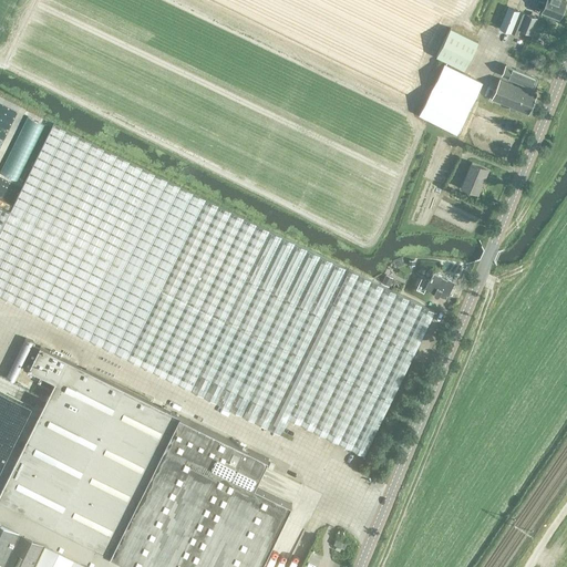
[(564,0),(546,0),(546,2),(539,0),(538,0),(537,6),(543,8),(543,10),(559,17),(566,0),(564,0)]
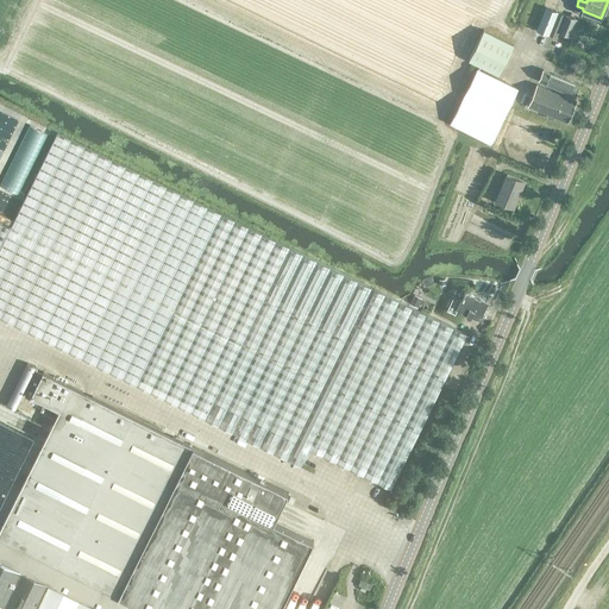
[(546,7),(537,30),(556,37),(550,52),(560,57),(569,36),(570,36),(577,19),(546,7)]
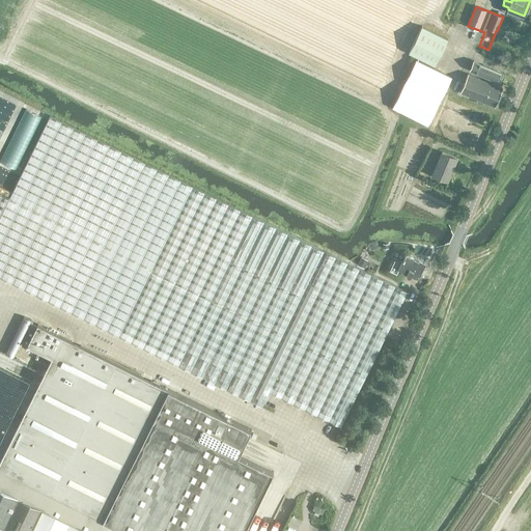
[(448,38),(422,26),(409,52),(435,65),(448,38)]
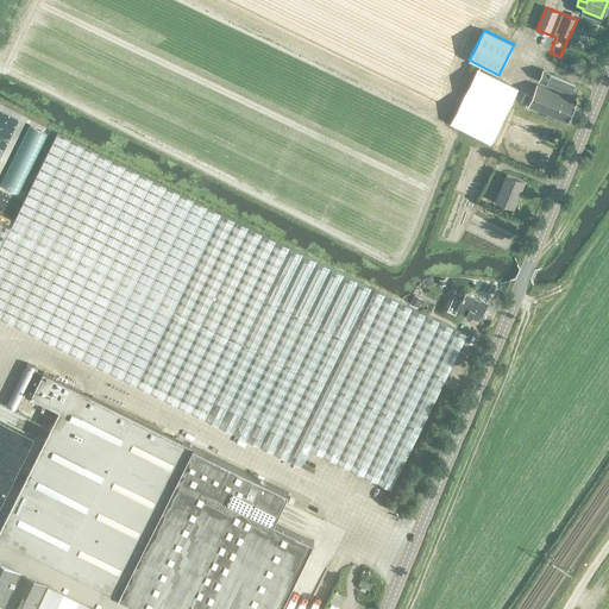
[(477,68),(450,123),(491,143),(519,88),(477,68)]
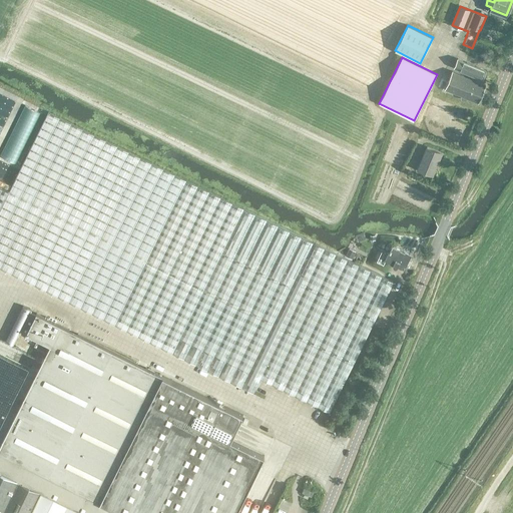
[(483,80),(485,72),(487,70),(458,58),(454,68),(483,80)]
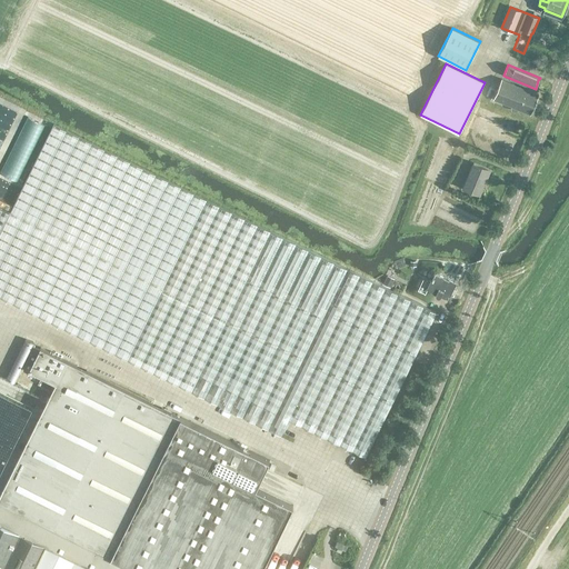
[(518,109),(530,113),(538,95),(501,79),(493,98),(511,106),(511,109),(516,111),(518,109)]
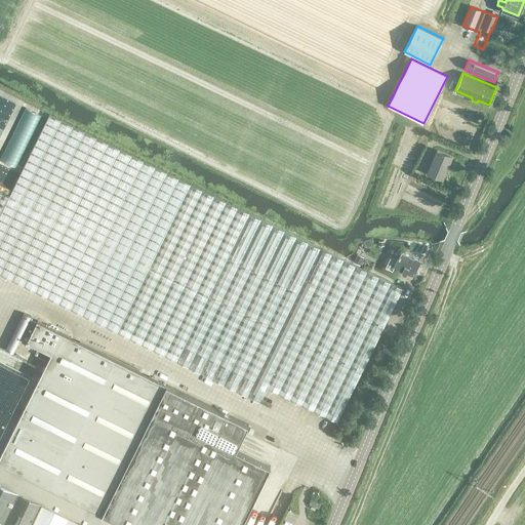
[(25,107),(1,159),(17,166),(41,114),(25,107)]
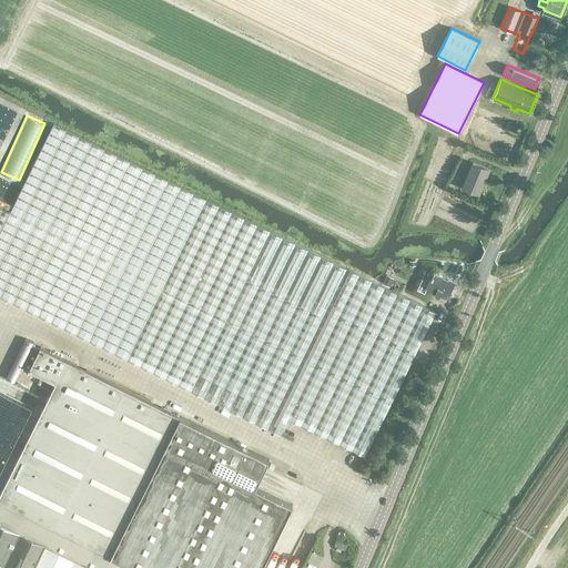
[(288,418),(365,455),(436,312),(53,123),(12,211),(0,205),(0,295),(281,434),(288,418)]
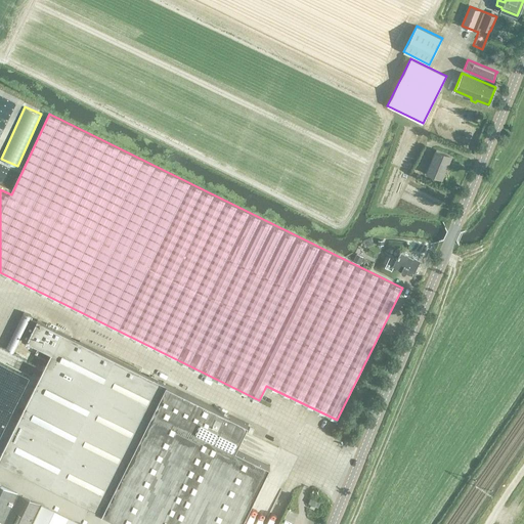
[(436,149),(427,172),(442,178),(451,156),(436,149)]
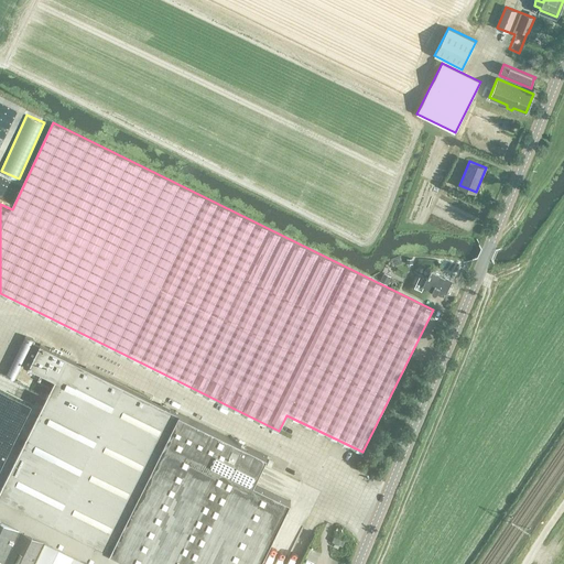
[(437,292),(444,295),(451,280),(432,270),(423,285),(432,290),(432,291),(432,292),(433,293),(434,293),(435,293),(436,293),(436,292),(437,292)]
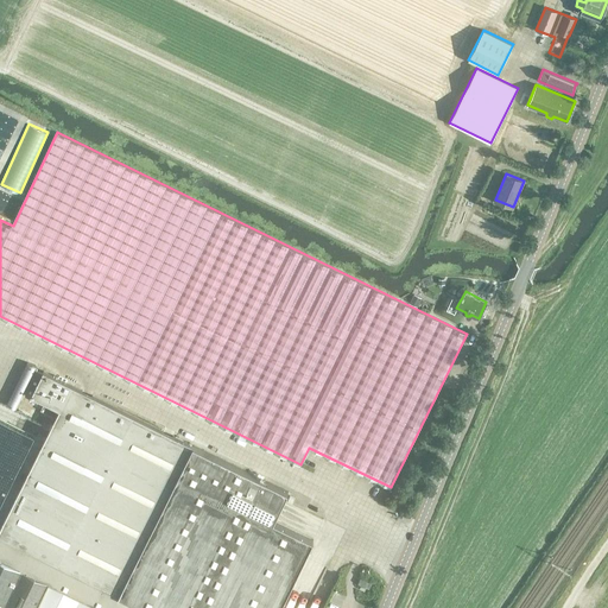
[(417,306),(420,297),(415,295),(411,304),(417,306)]
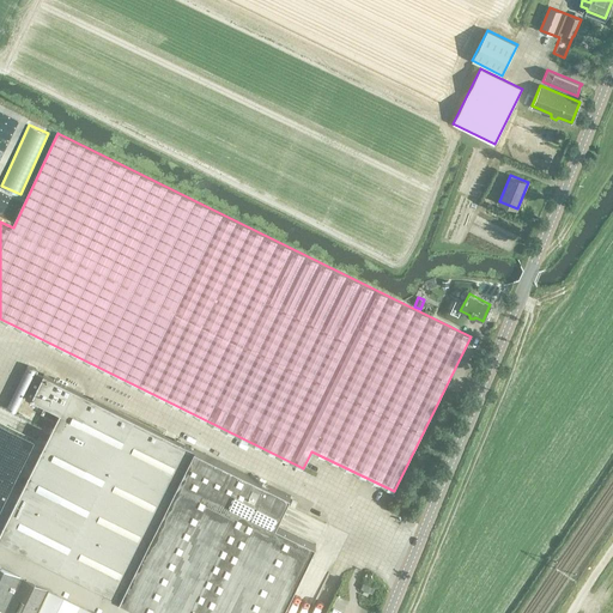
[(30,380),(38,383),(43,371),(28,364),(8,405),(17,410),(30,380)]
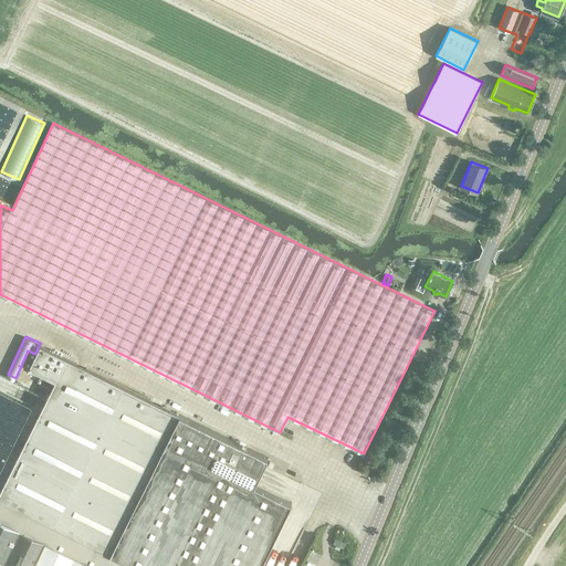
[(260,565),(292,503),(255,484),(269,458),(180,415),(40,345),(29,367),(42,374),(38,381),(52,388),(0,491),(0,565),(260,565)]
